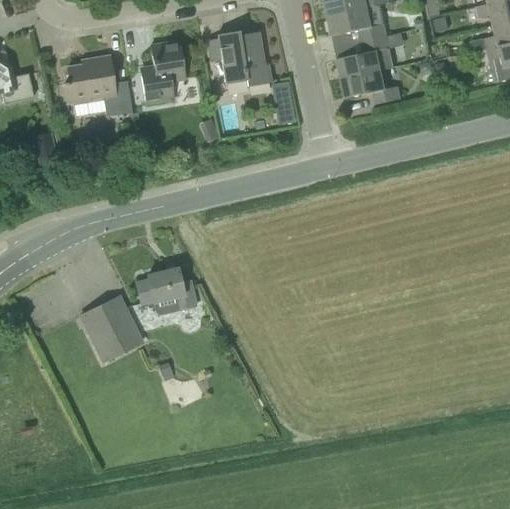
[(327,0),(330,15),(371,6),(389,2),(388,0),(327,0)]
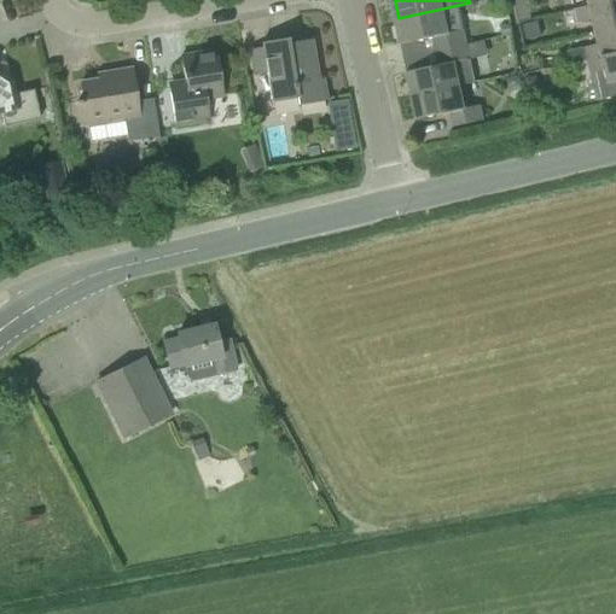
[(518,0),(522,19),(535,17),(534,11),(538,4),(533,0),(518,0)]
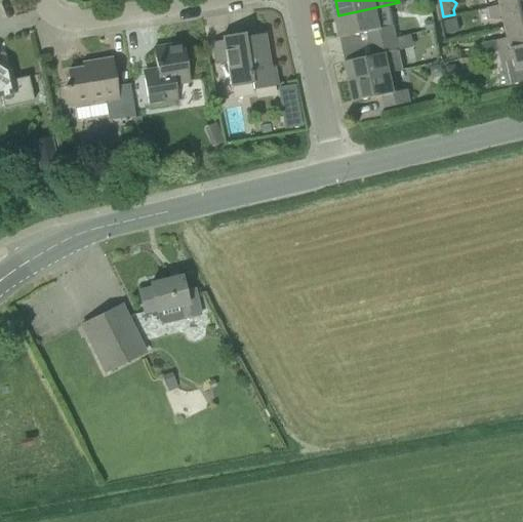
[(515,0),(504,3),(503,1),(490,4),(493,18),(507,15),(509,26),(522,22),(522,0),(515,0)]
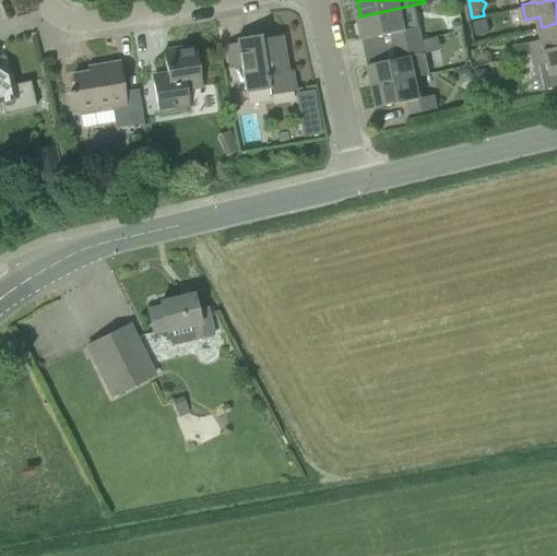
[(365,38),(387,33),(395,32),(399,45),(425,38),(423,26),(422,26),(417,4),(405,7),(360,16),(365,38)]
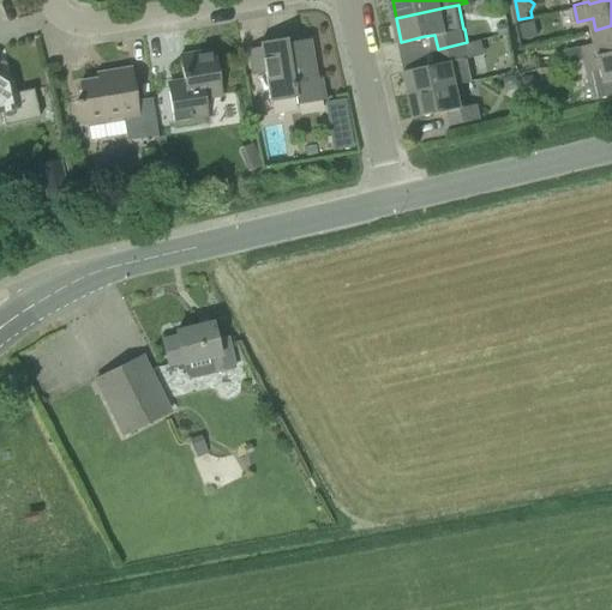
[(539,19),(522,23),(526,38),(541,35),(539,19)]
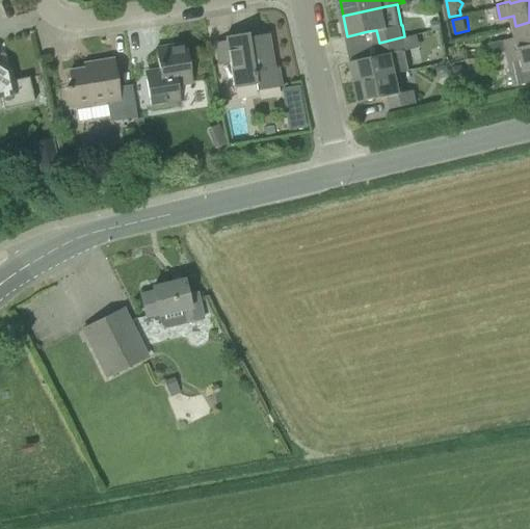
[(443,27),(442,19),(433,20),(434,29),(443,27)]
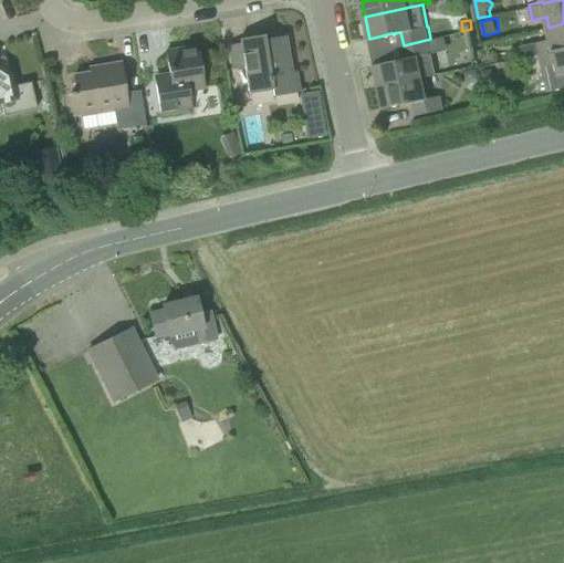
[(563,23),(549,28),(551,39),(538,42),(540,54),(563,49),(563,23)]
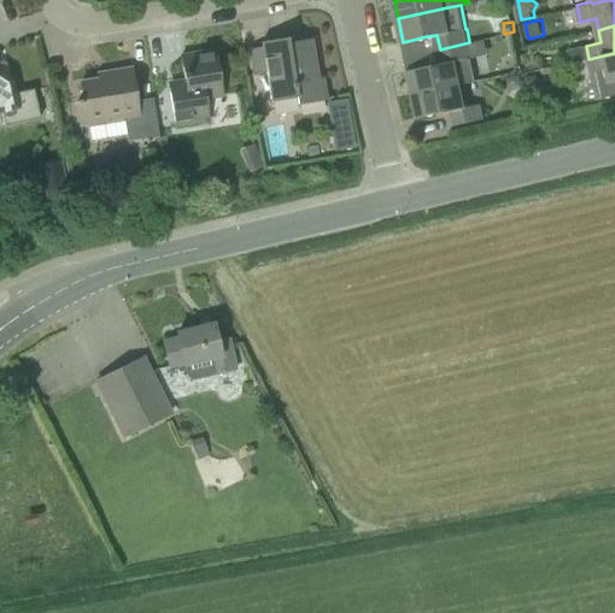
[(298,96),(298,102),(329,98),(326,76),(321,77),(314,36),(297,40),(298,43),(291,43),(290,36),(263,40),(273,100),(298,96)]
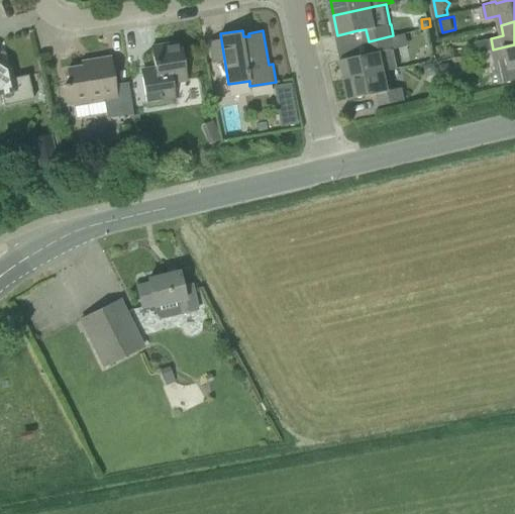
[(371,53),(363,55),(342,59),(347,79),(389,70),(400,68),(393,35),(369,41),(371,53)]
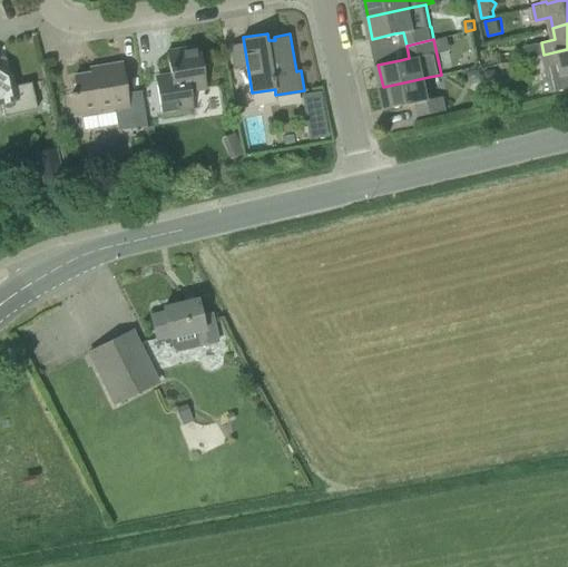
[(192,91),(207,88),(199,45),(168,49),(173,71),(156,74),(164,116),(195,110),(192,91)]
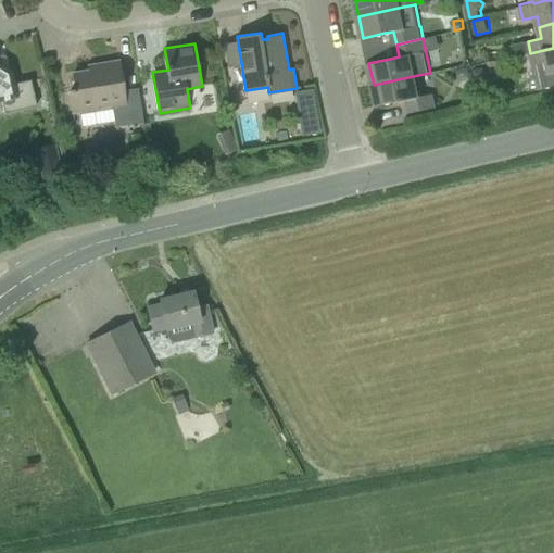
[(533,64),(537,76),(553,72),(553,48),(530,53),(530,54),(523,55),(525,66),(533,64)]
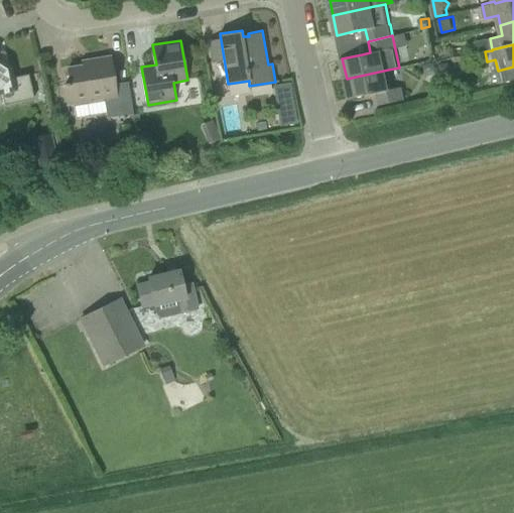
[(115,83),(114,76),(111,55),(91,59),(92,63),(69,68),(71,82),(65,83),(69,105),(75,104),(77,116),(108,111),(109,117),(134,113),(129,81),(115,83)]
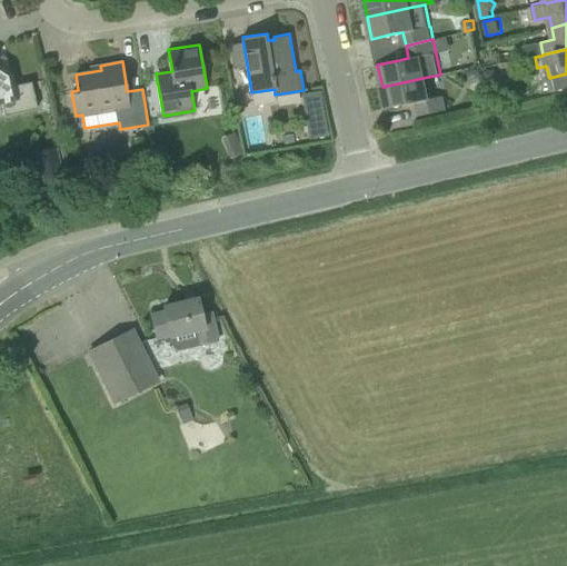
[(0,102),(2,102),(6,115),(39,107),(32,80),(16,85),(12,71),(0,63),(0,102)]
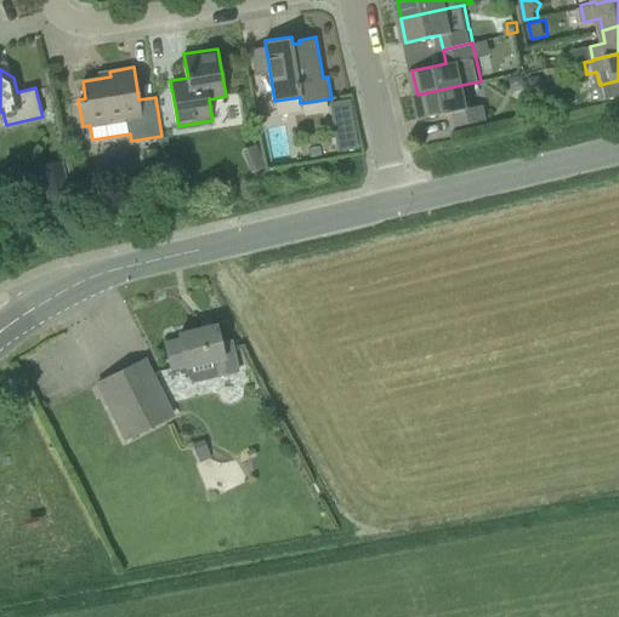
[(512,76),(515,90),(529,87),(526,73),(512,76)]
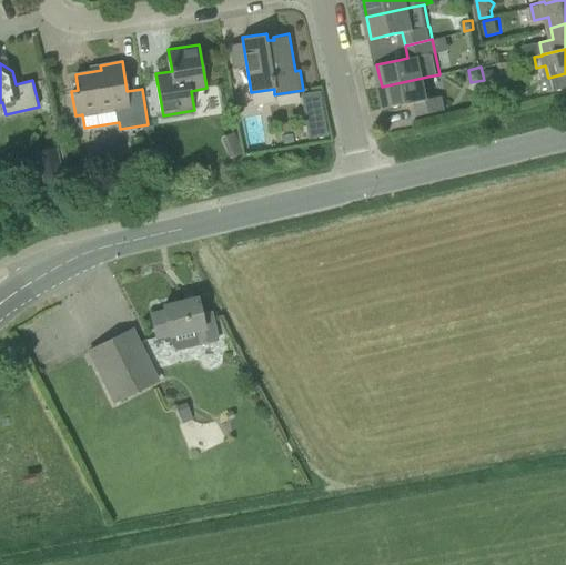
[(498,79),(496,68),(486,70),(487,80),(498,79)]
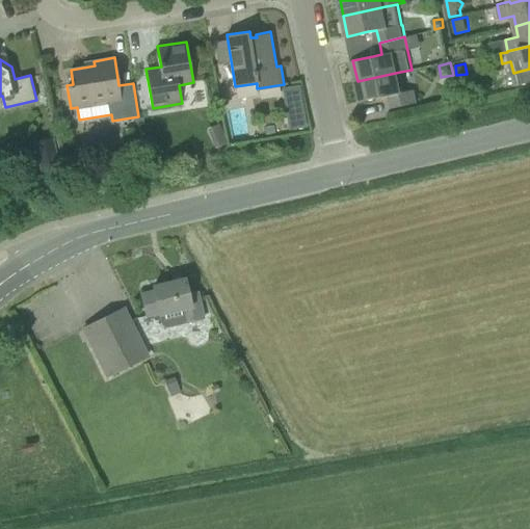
[(419,102),(416,89),(404,91),(400,72),(358,81),(362,101),(390,95),(393,107),(419,102)]
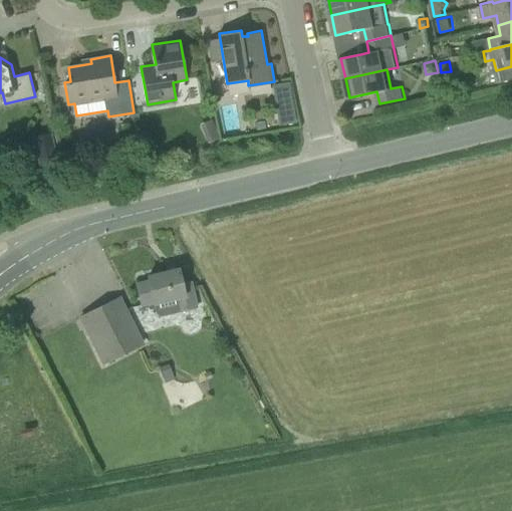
[(296,115),(294,108),(277,111),(280,124),(297,121),(296,115)]
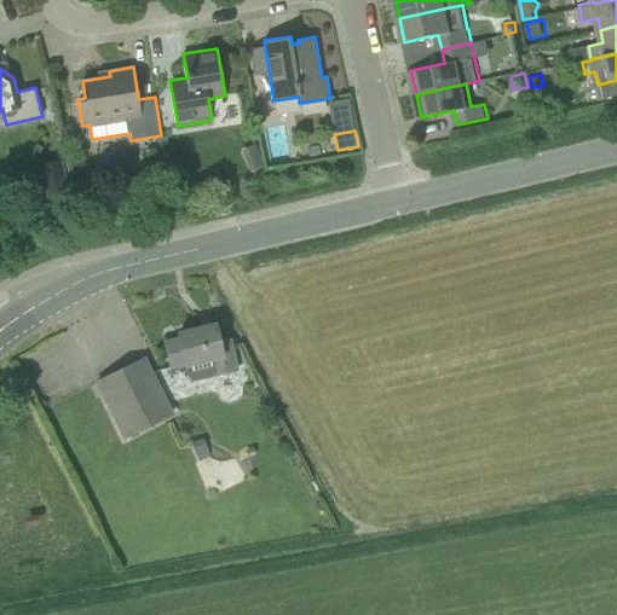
[(166,340),(172,366),(188,363),(190,373),(191,375),(192,377),(196,377),(199,377),(238,367),(231,337),(220,340),(215,323),(180,331),(182,336),(166,340)]
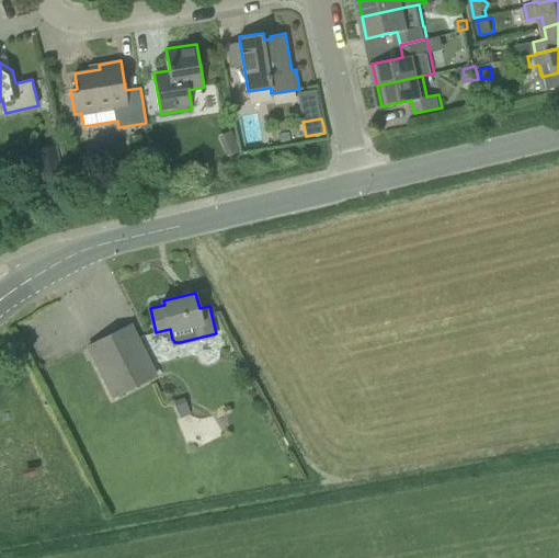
[(114,395),(157,374),(132,323),(89,344),(114,395)]
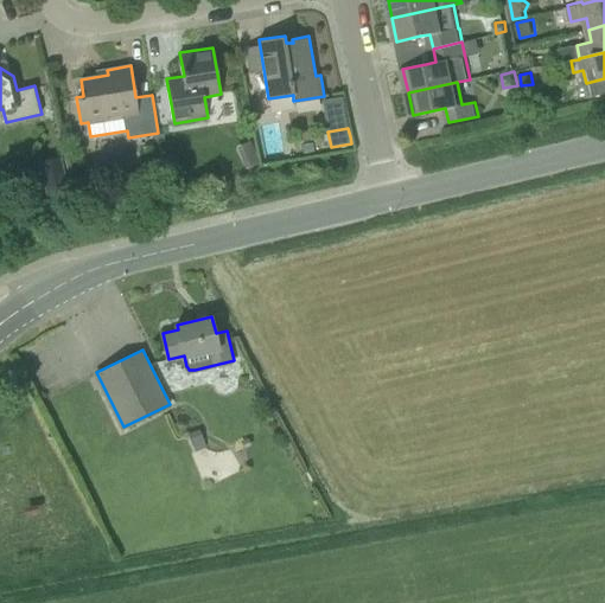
[(207,444),(201,428),(190,431),(196,448),(207,444)]
